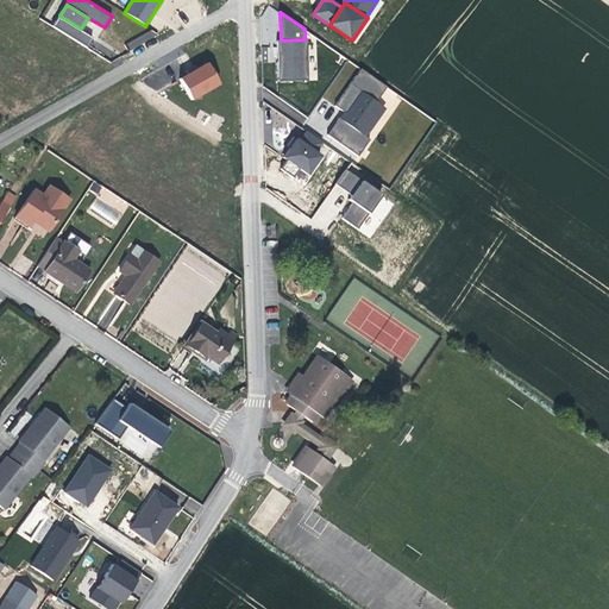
[(94,37),(81,29),(60,16),(54,25),(88,46),(94,37)]
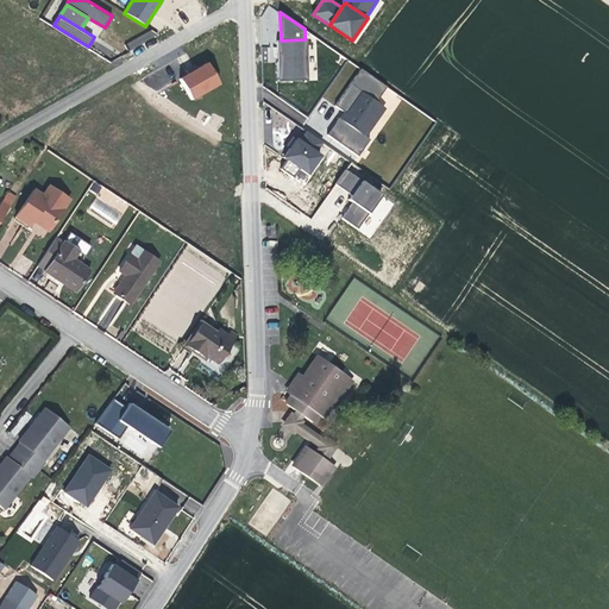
[(280,81),(309,80),(308,39),(305,39),(281,41),(278,41),(280,81)]
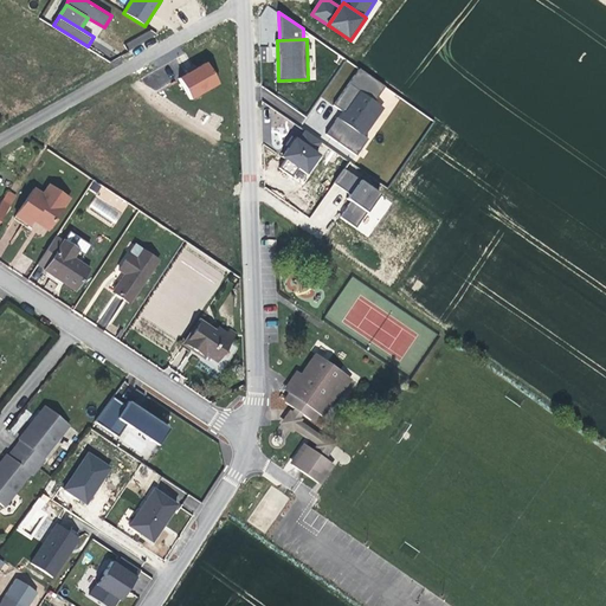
[(207,63),(179,79),(191,100),(219,84),(207,63)]
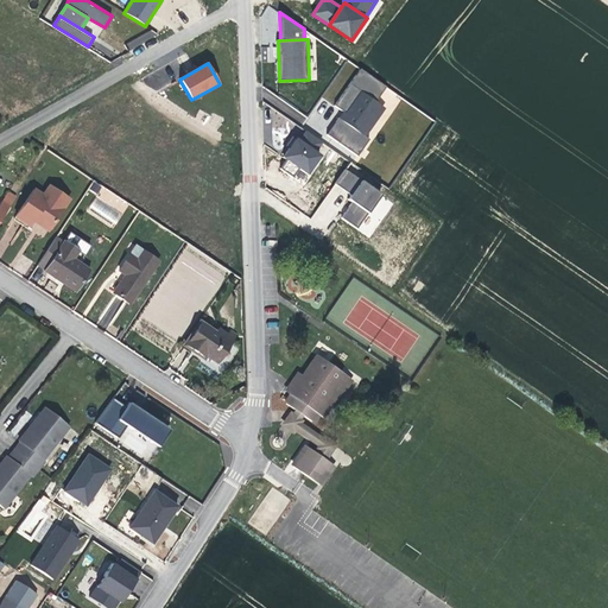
[(335,106),(344,113),(360,90),(377,102),(387,87),(361,69),(335,106)]
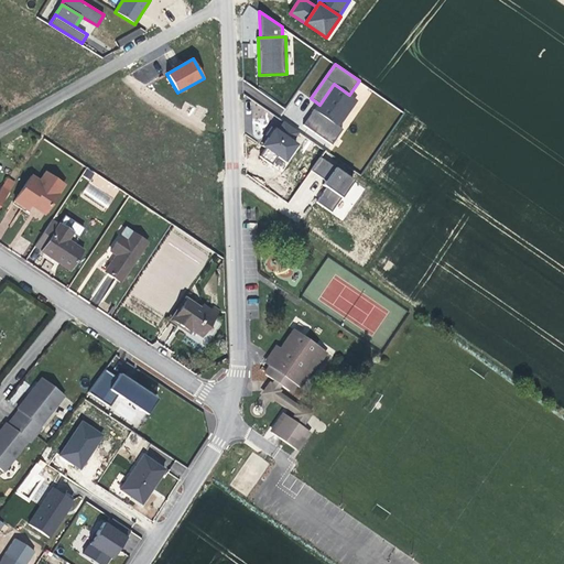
[(349,95),(334,84),(320,105),(316,110),(339,126),(358,100),(349,95)]
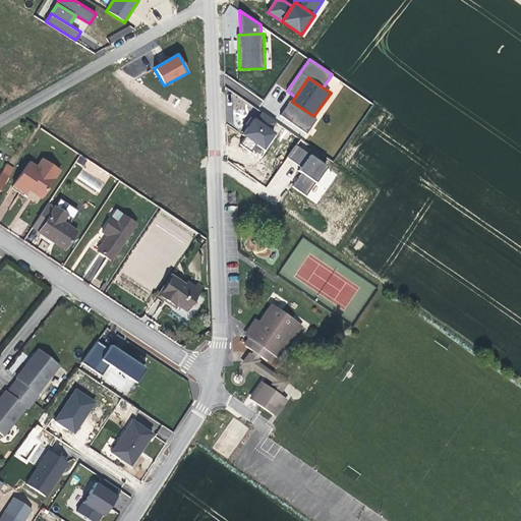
[(317,119),(313,116),(292,102),(282,116),(307,133),(317,119)]
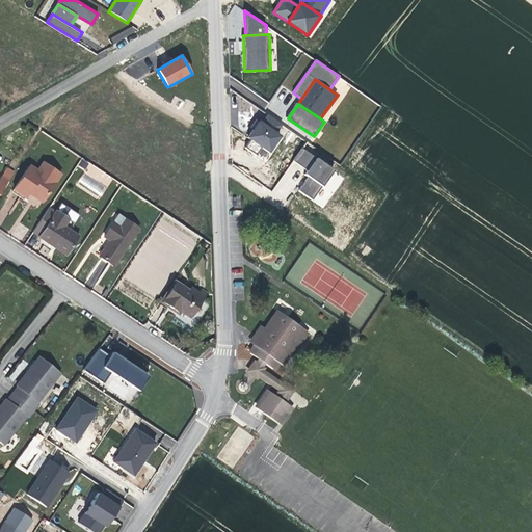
[(268,113),(262,122),(277,133),(284,125),(268,113)]
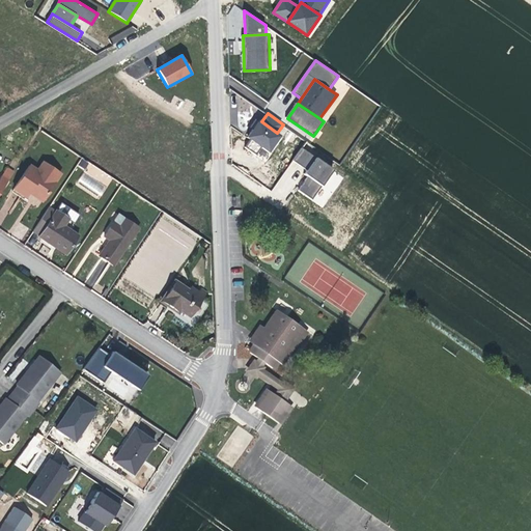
[(271,154),(283,137),(277,133),(261,121),(259,120),(248,138),(250,139),(262,147),(271,154)]
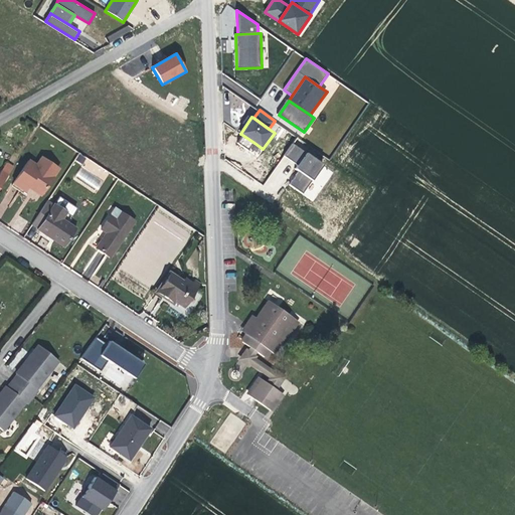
[(248,151),(254,143),(242,135),(237,144),(248,151)]
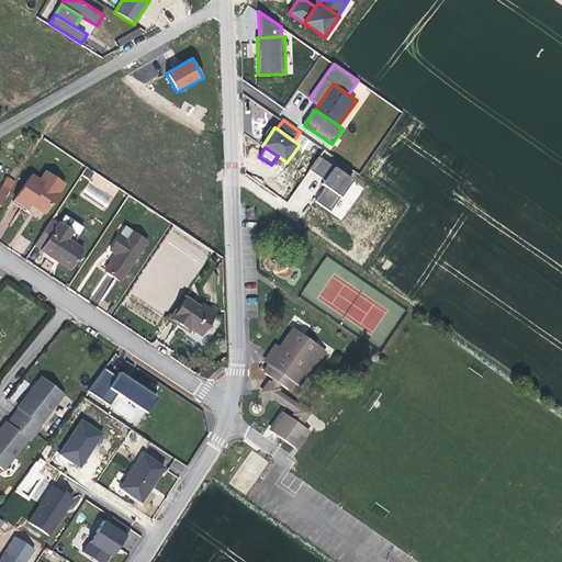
[(323,179),(333,165),(319,156),(310,170),(323,179)]
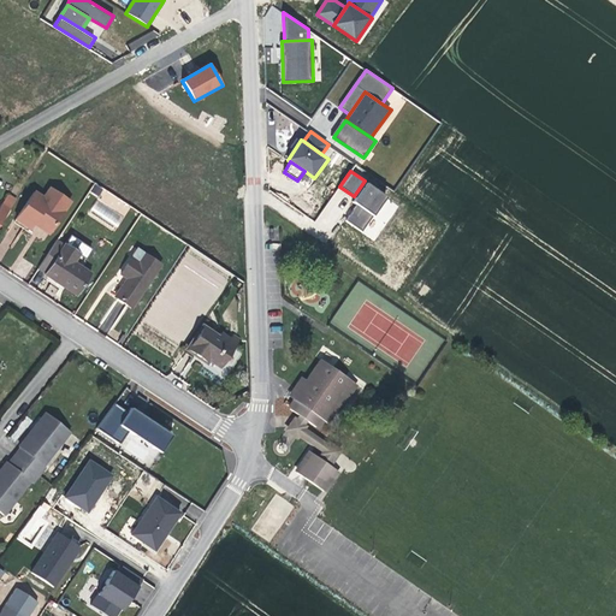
[(389,197),(367,183),(354,203),(357,206),(374,217),(389,197)]
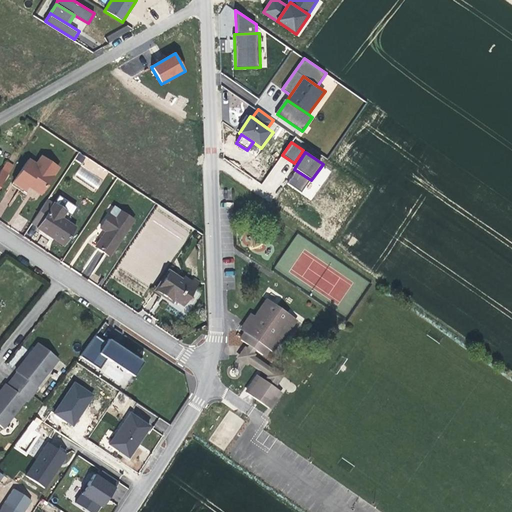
[(11,182),(17,187),(21,182),(26,186),(30,189),(39,195),(58,168),(40,156),(34,164),(27,159),(11,182)]
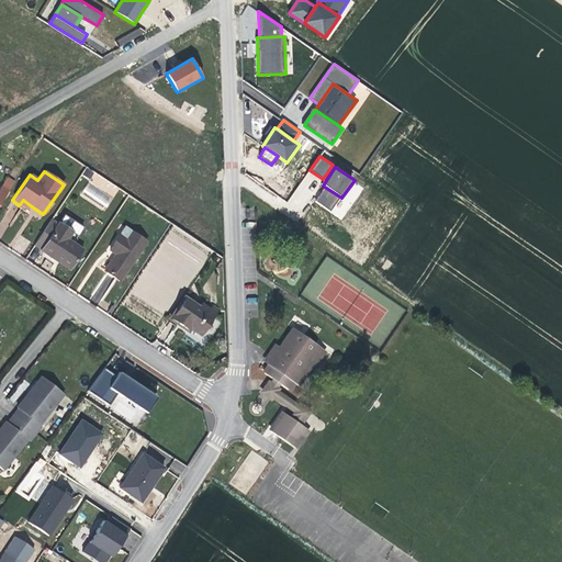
[(0,186),(8,191),(13,182),(4,176),(0,182),(0,186)]
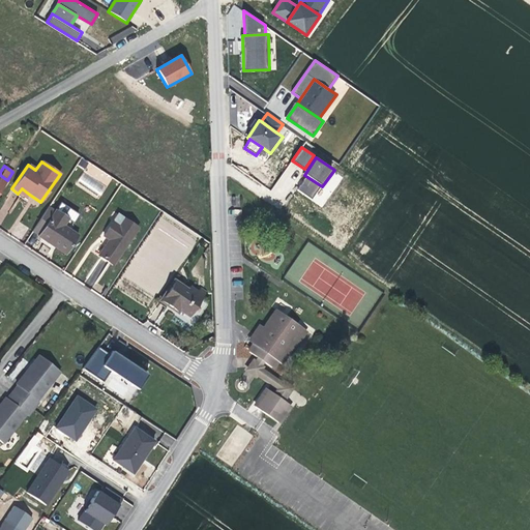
[(314,201),(322,186),(307,177),(298,190),(314,201)]
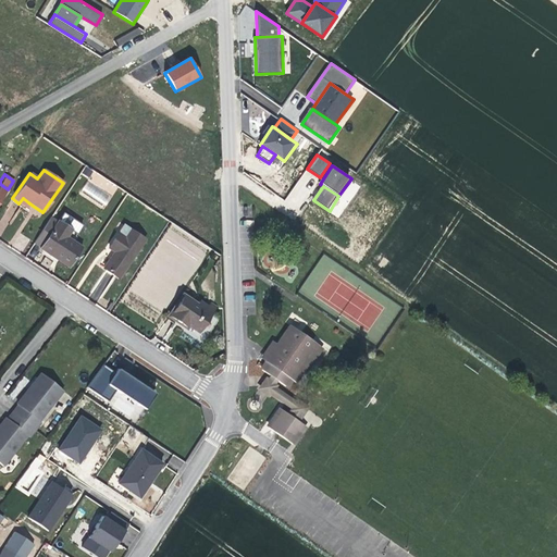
[(23,198),(19,203),(24,207),(28,202),(23,198)]
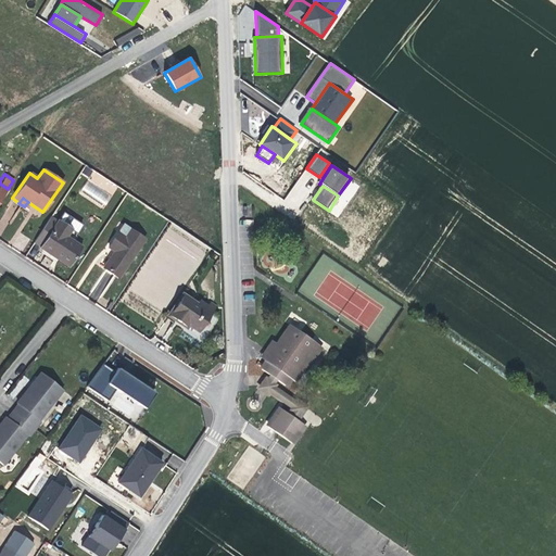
[(66,265),(79,247),(70,240),(75,232),(54,219),(53,222),(48,217),(33,240),(38,244),(37,245),(45,250),(66,265)]
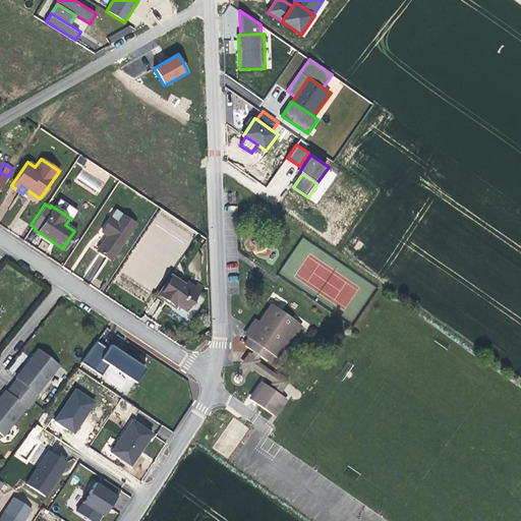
[(132,224),(114,211),(100,230),(105,235),(95,249),(110,259),(132,224)]
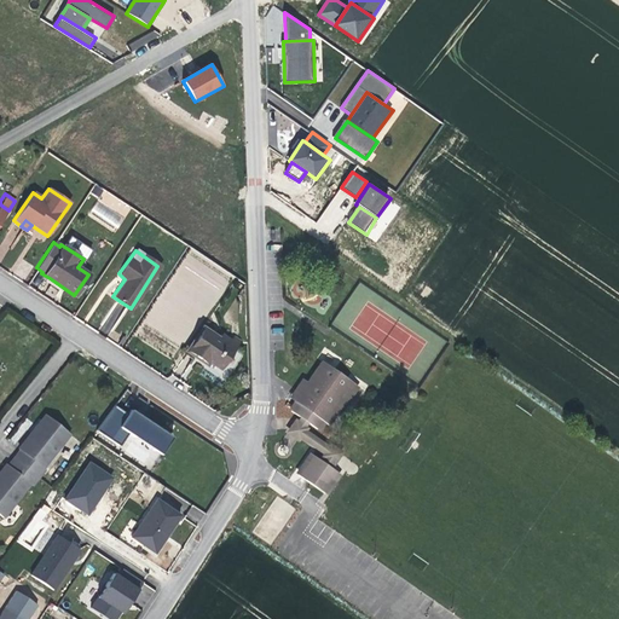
[(198,328),(184,350),(203,364),(207,360),(212,364),(219,369),(237,340),(230,335),(226,340),(219,335),(215,340),(198,328)]
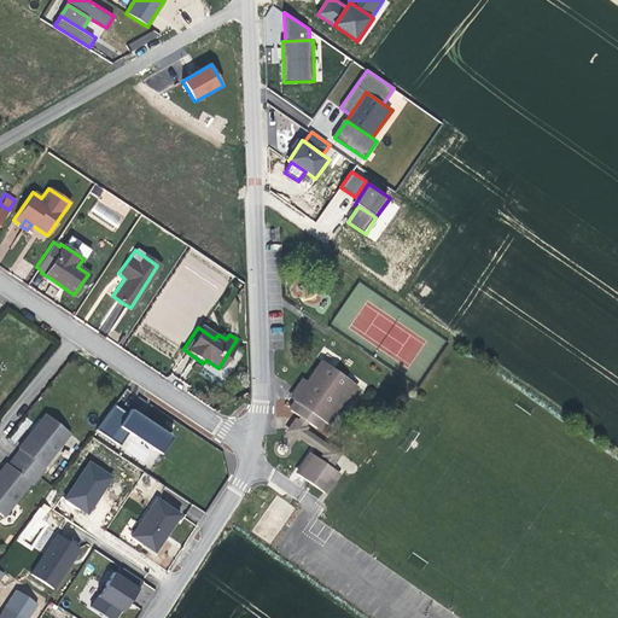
[(334,413),(353,384),(321,362),(308,382),(293,403),(289,409),(298,417),(296,421),(305,429),(308,424),(315,429),(321,420),(327,425),(334,413)]
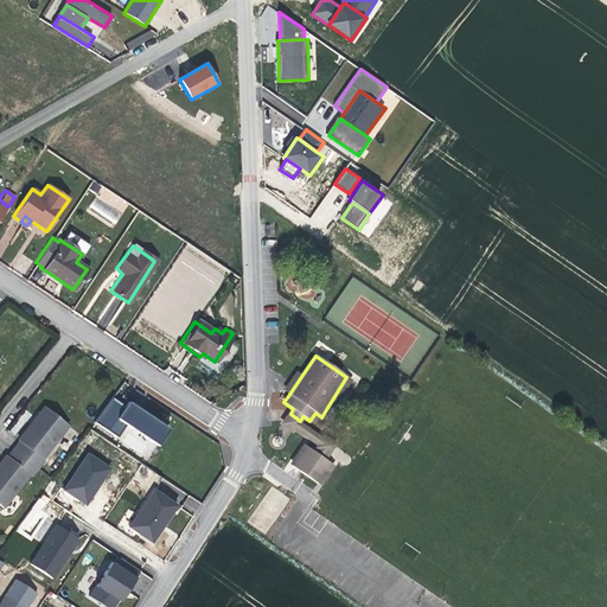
[(288,396),(302,375),(296,369),(282,390),(288,396)]
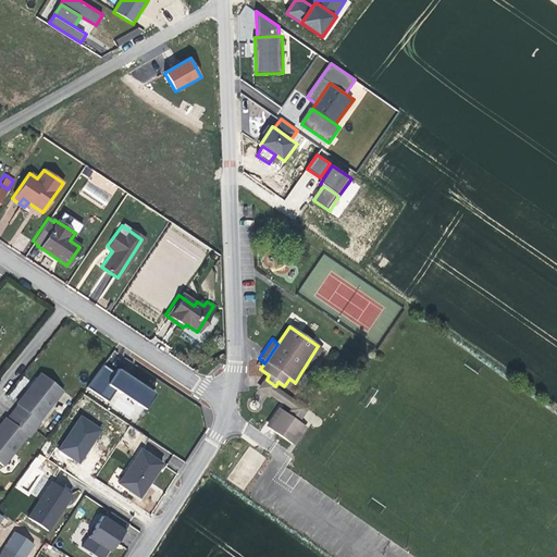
[(323,349),(318,346),(301,372),(307,376),(323,349)]
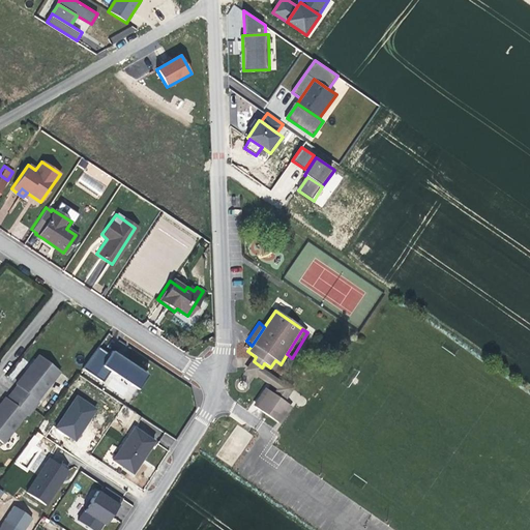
[(105,366),(112,355),(100,347),(85,370),(104,383),(112,372),(105,366)]
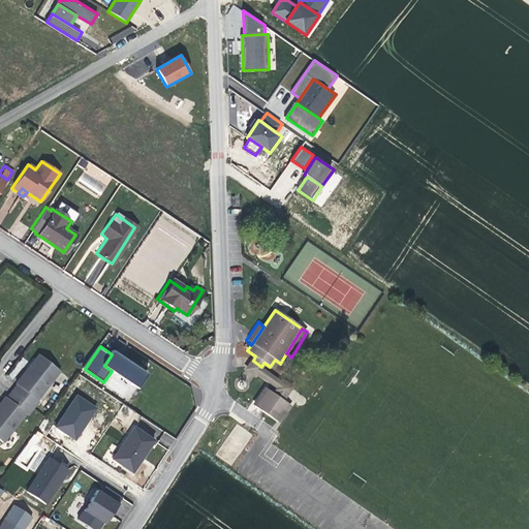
[(115,350),(112,354),(104,366),(112,371),(139,390),(150,375),(115,350)]
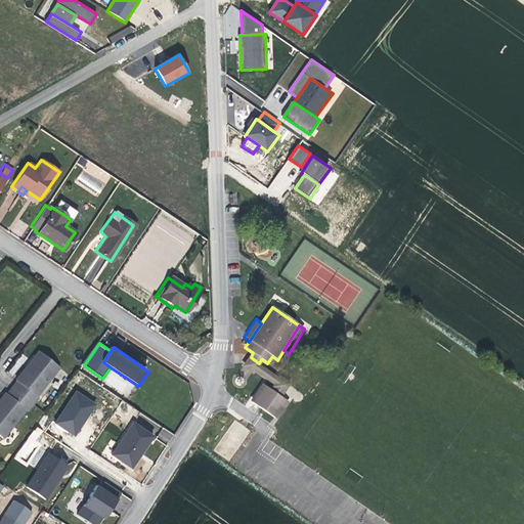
[(13,381),(9,387),(30,403),(35,396),(34,395),(55,366),(44,358),(36,351),(26,363),(12,380),(13,381)]
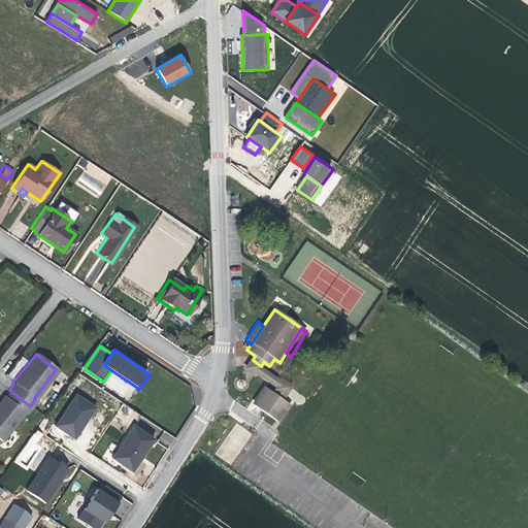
[(291,402),(264,385),(253,402),(278,421),(291,402)]
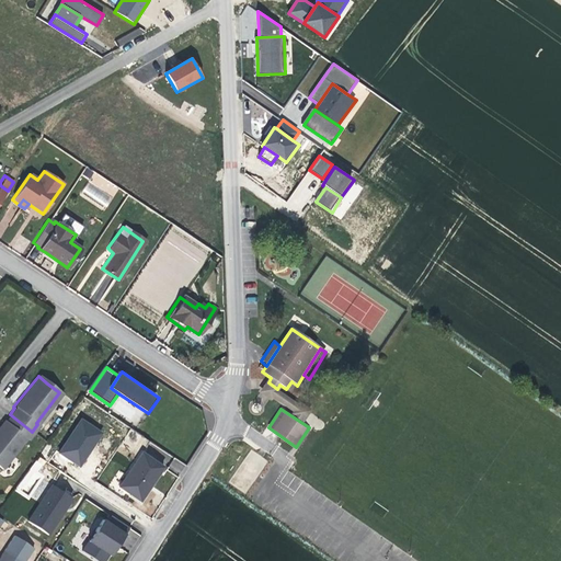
[(32,432),(10,414),(4,422),(2,421),(0,423),(0,468),(24,438),(25,439),(32,432)]
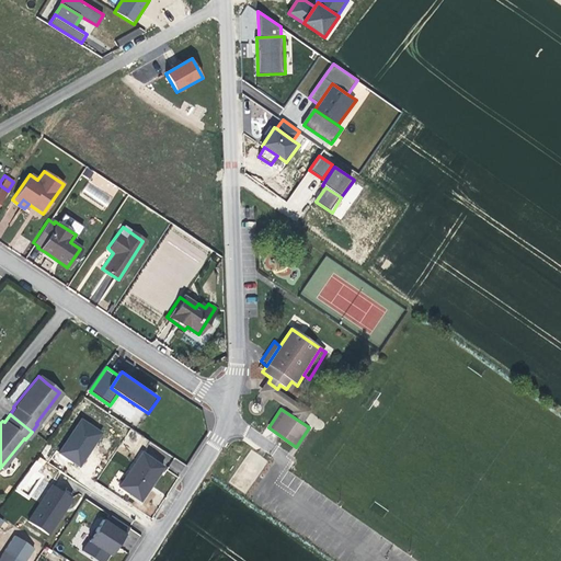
[(59,455),(81,468),(103,433),(82,420),(59,455)]
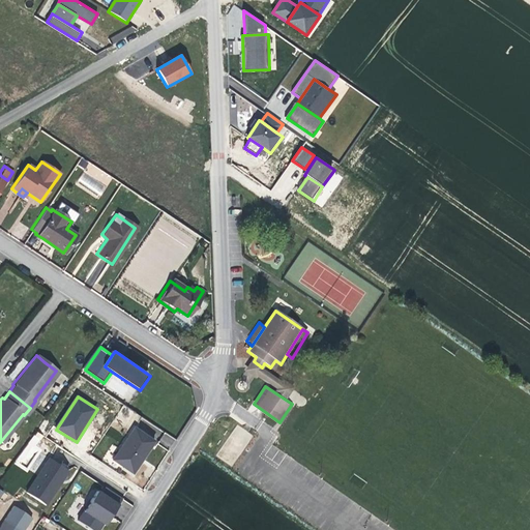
[(110,459),(130,473),(140,459),(152,441),(131,427),(110,459)]
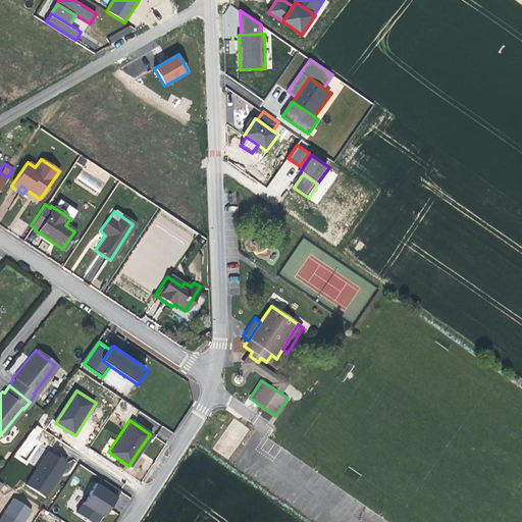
[(15,455),(27,463),(41,442),(36,439),(43,429),(36,425),(15,455)]
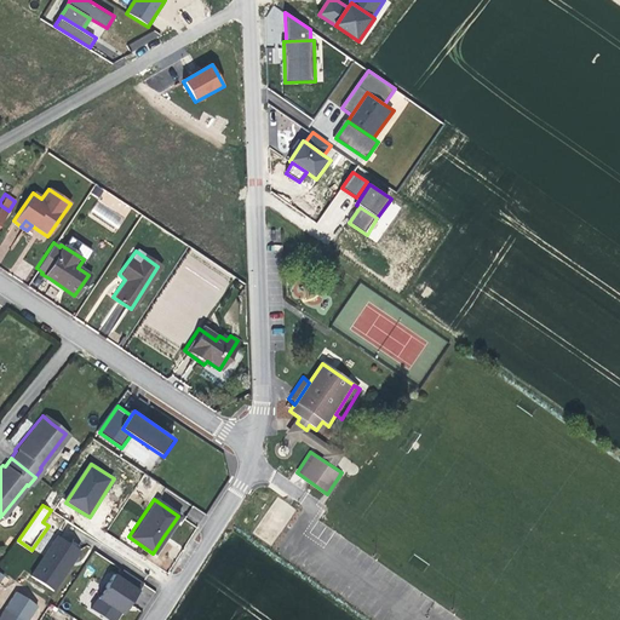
[(28,575),(51,590),(70,561),(78,550),(55,535),(28,575)]
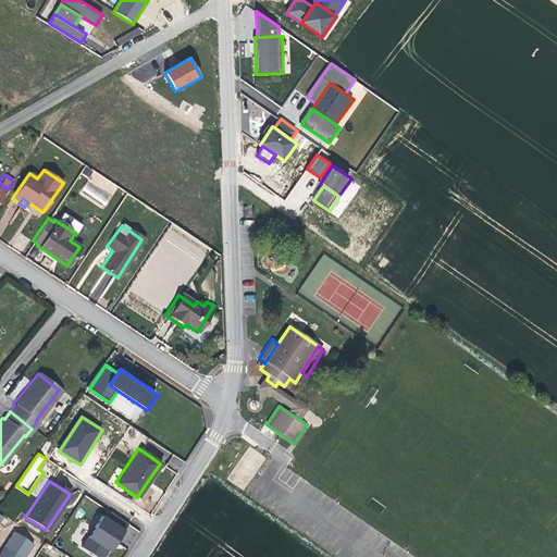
[(99,516),(79,546),(95,556),(100,556),(109,545),(112,541),(114,542),(122,530),(99,516)]
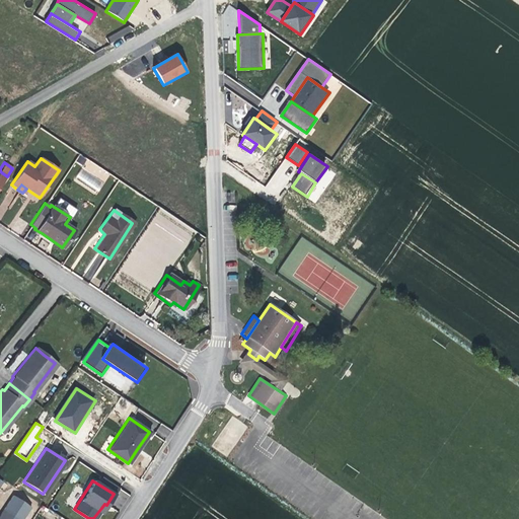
[(12,494),(0,512),(0,518),(21,518),(30,506),(12,494)]
